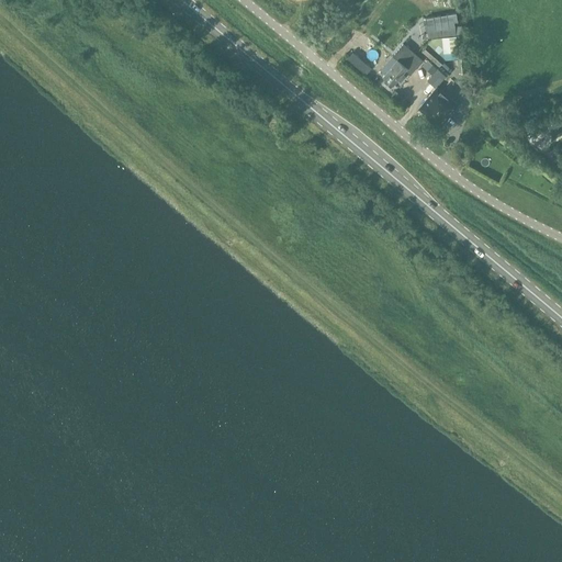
[(457,35),(456,13),(427,14),(428,35),(457,35)]
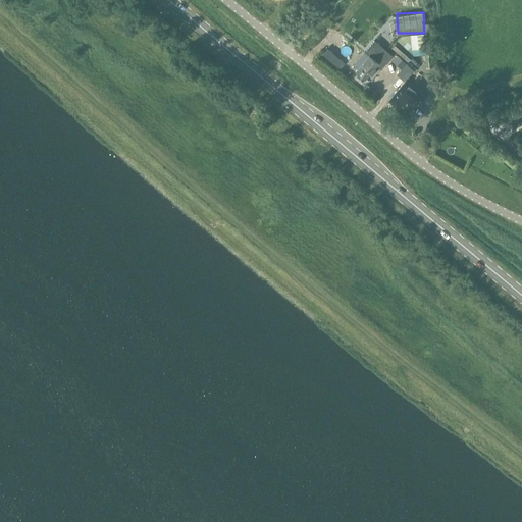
[(404,41),(401,44),(398,41),(393,47),(396,50),(408,60),(413,54),(416,50),(404,41)]
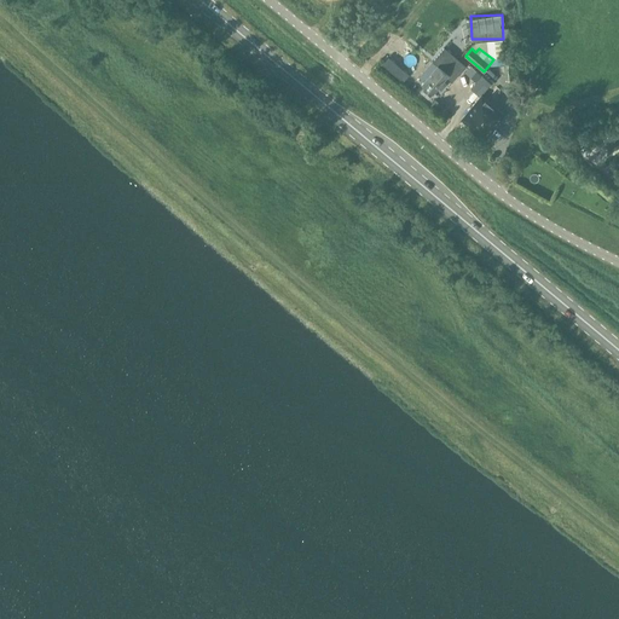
[(389,56),(382,64),(404,81),(410,73),(389,56)]
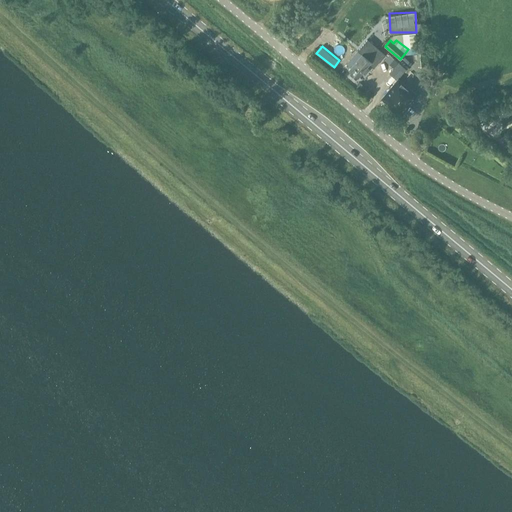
[(349,69),(358,77),(369,63),(374,67),(383,57),(374,49),(367,58),(362,53),(349,69)]
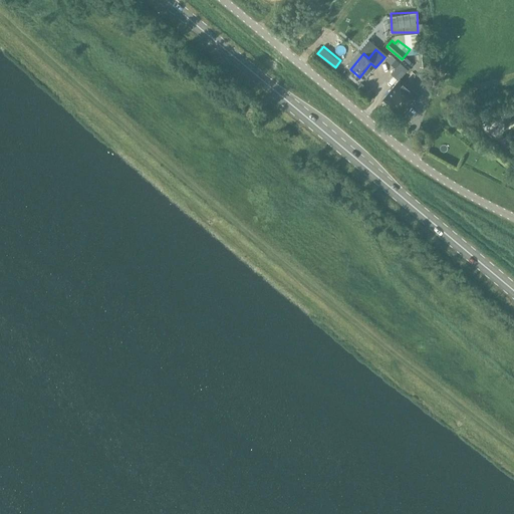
[(392,70),(398,78),(410,69),(404,61),(392,70)]
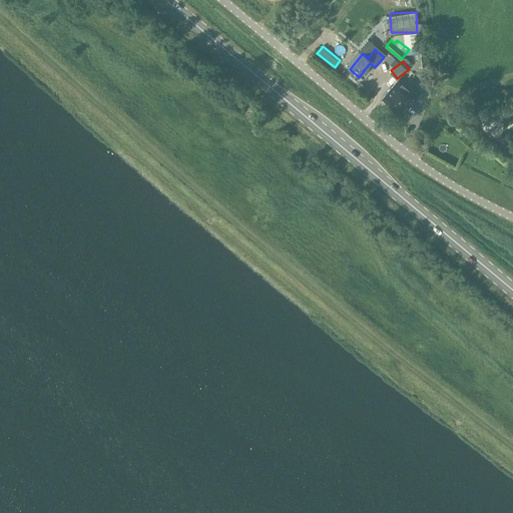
[(417,95),(398,80),(383,99),(401,114),(417,95)]
